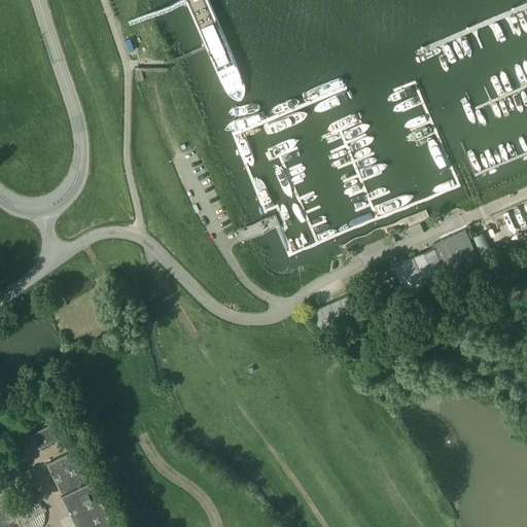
[(184,0),(187,7),(205,46),(224,88),(227,93),(231,96),(236,98),(239,98),(241,98),(243,96),(244,92),(245,89),(243,78),(207,0),(184,0)]
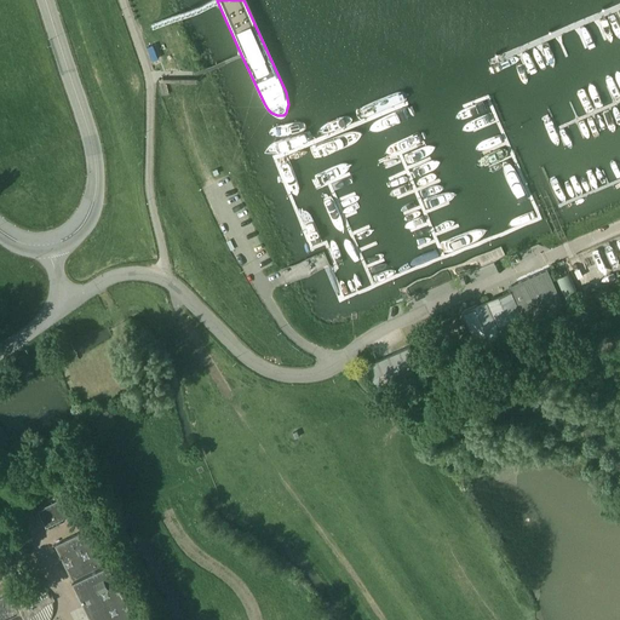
[(563,309),(546,271),(507,288),(509,292),(524,326),(563,309)]
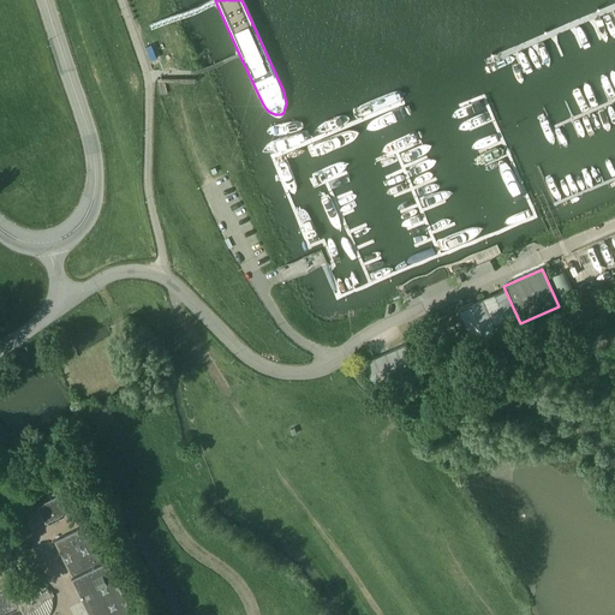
[(520,323),(505,290),(458,310),(473,344),(520,323)]
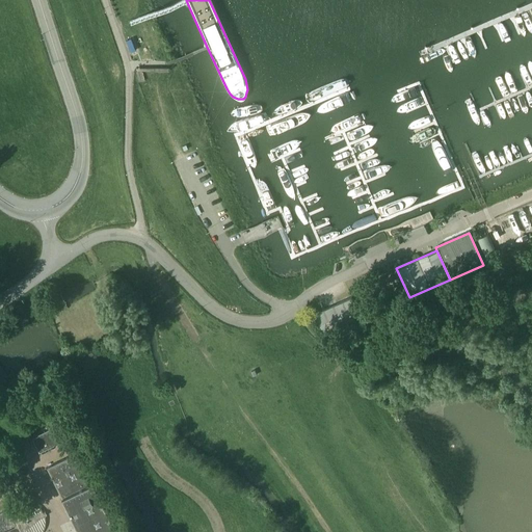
[(361,318),(351,297),(313,315),(322,336),(361,318)]
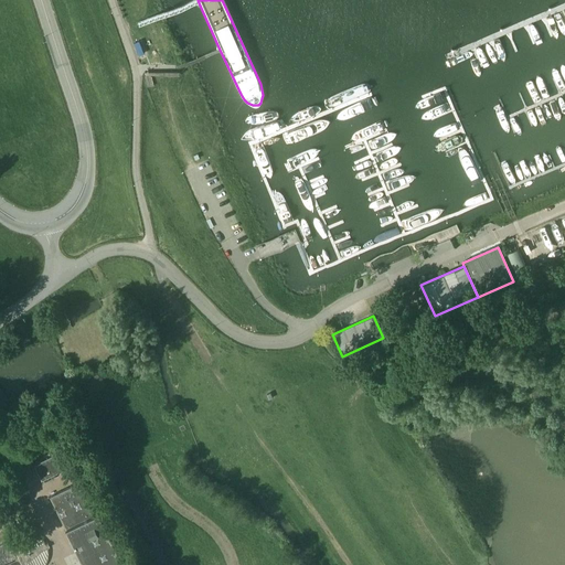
[(407,327),(402,316),(394,320),(398,331),(407,327)]
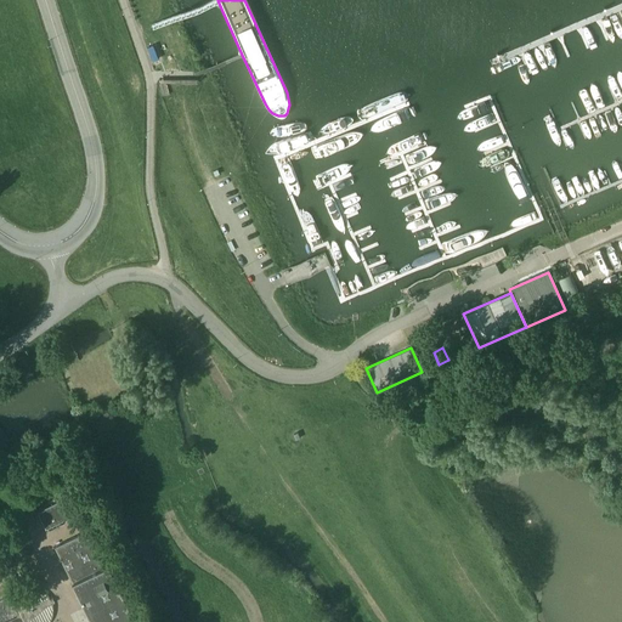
[(74,514),(66,497),(38,510),(46,529),(74,514)]
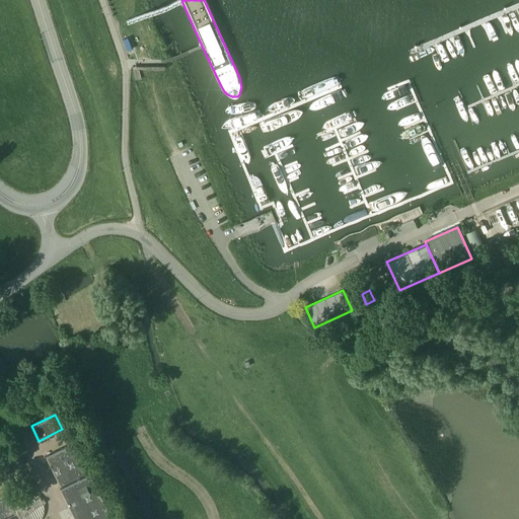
[(114,518),(88,466),(76,441),(46,456),(76,518),(114,518)]
